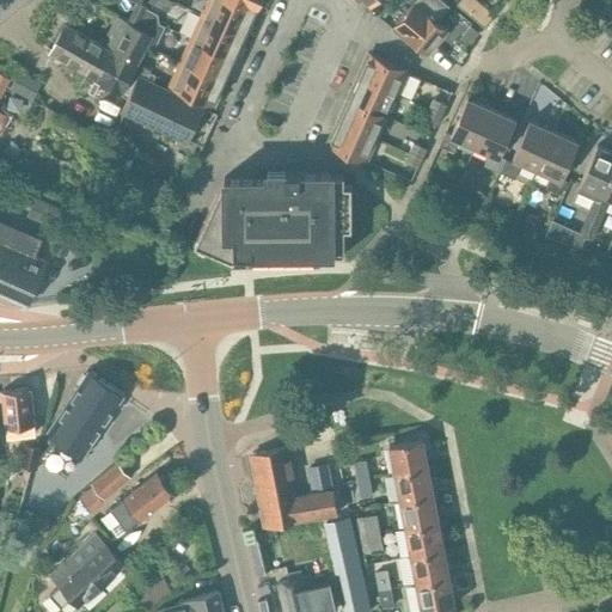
[(251,20),(256,10),(234,0),(208,0),(202,13),(248,35),(254,22),(251,20)]
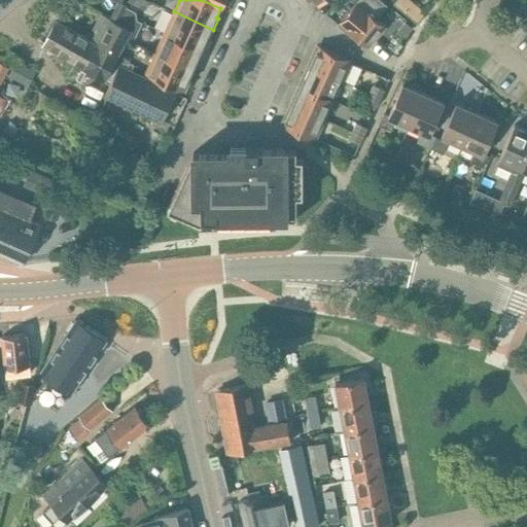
[(369,46),(385,26),(376,19),(386,5),(380,0),(357,0),(340,23),(346,28),(344,30),(357,41),(359,39),(369,46)]
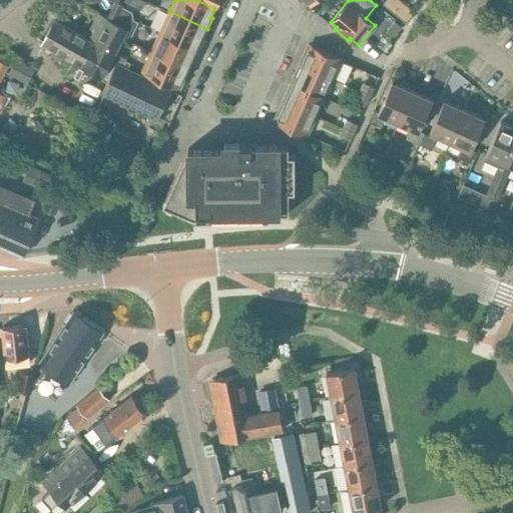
[(383,2),(383,3),(406,22),(414,12),(399,0),(384,0),(384,1),(383,2)]
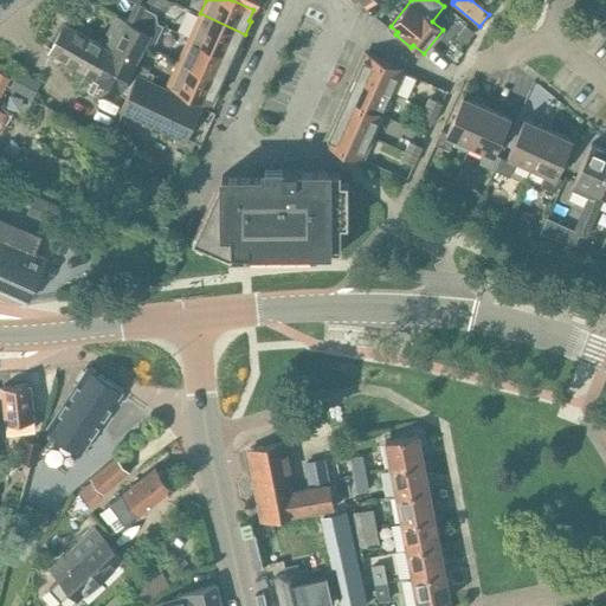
[(244,36),(245,34),(200,13),(189,37),(234,58),(240,44),(238,43),(242,34),(244,36)]
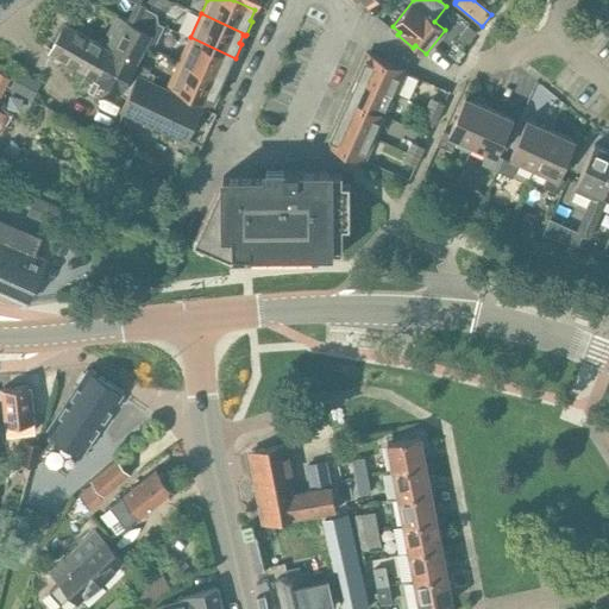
[(140,19),(136,30),(151,37),(155,26),(140,19)]
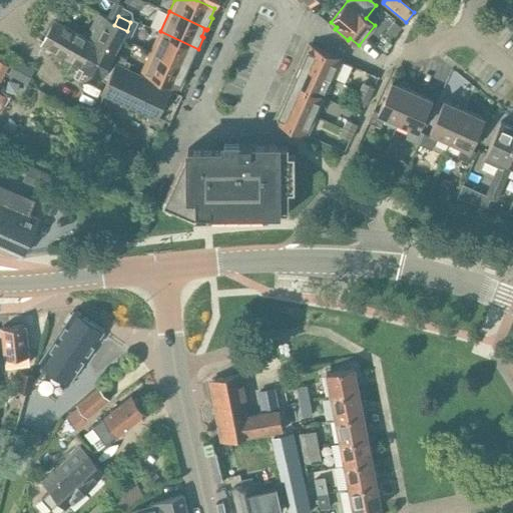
[(126,31),(114,25),(108,21),(94,43),(54,22),(42,45),(83,67),(101,77),(126,31)]
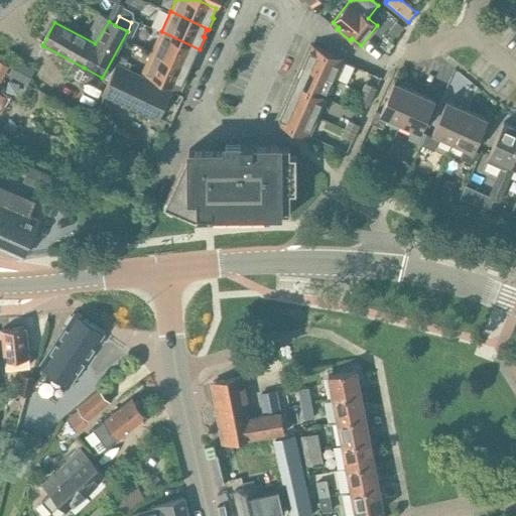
[(398,34),(404,27),(396,21),(390,29),(398,34)]
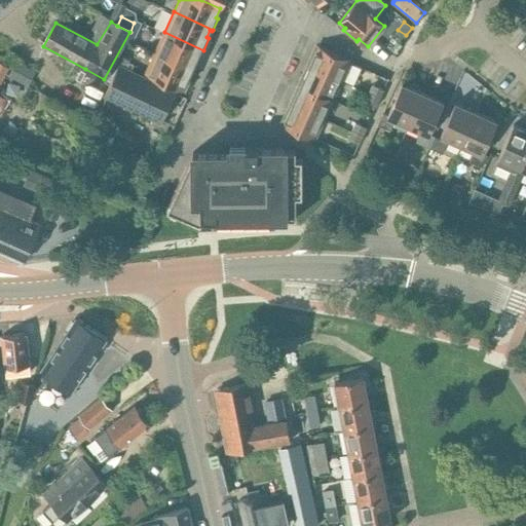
[(203,51),(203,50),(164,32),(155,52),(194,71),(199,59),(197,58),(200,50),(203,51)]
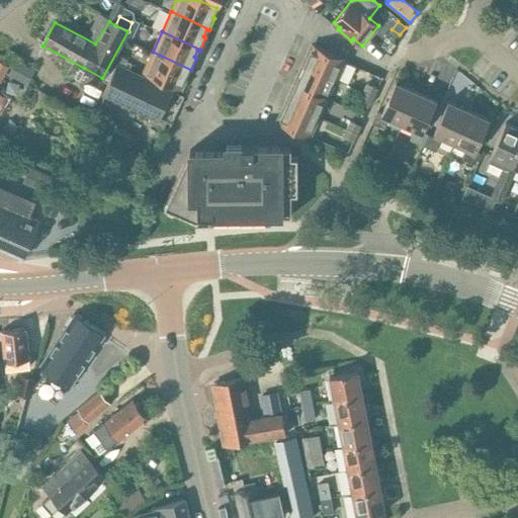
[(301,65),(335,79),(344,60),(314,46),(310,55),(307,54),(301,65)]
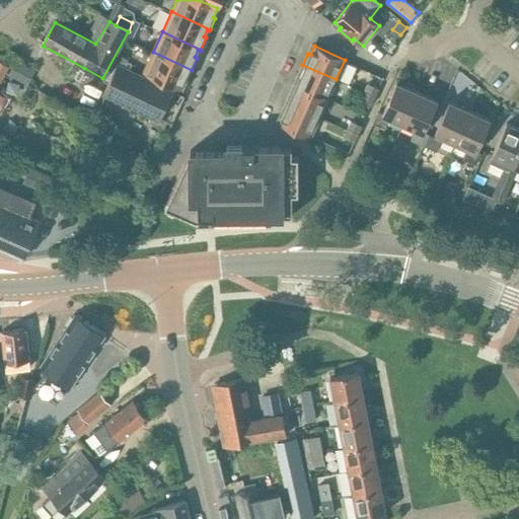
[(192,70),(153,52),(143,73),(182,90),(188,78),(186,77),(189,69),(192,70)]
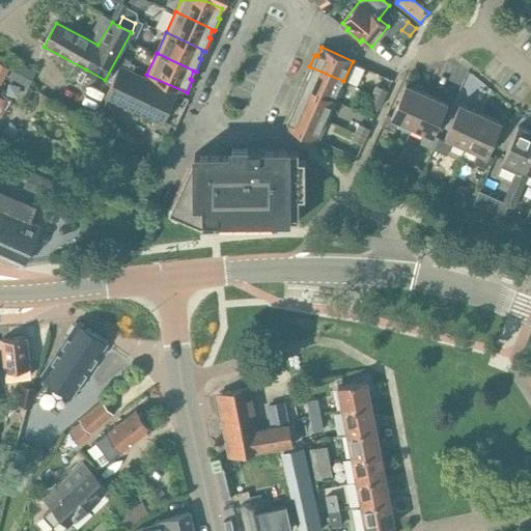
[(119,56),(115,63),(127,71),(131,62),(119,56)]
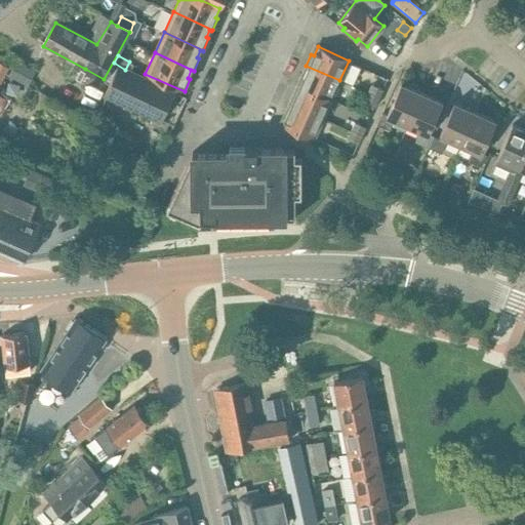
[(0,113),(2,114),(11,98),(1,92),(0,92),(0,83),(9,68),(0,62),(0,113)]
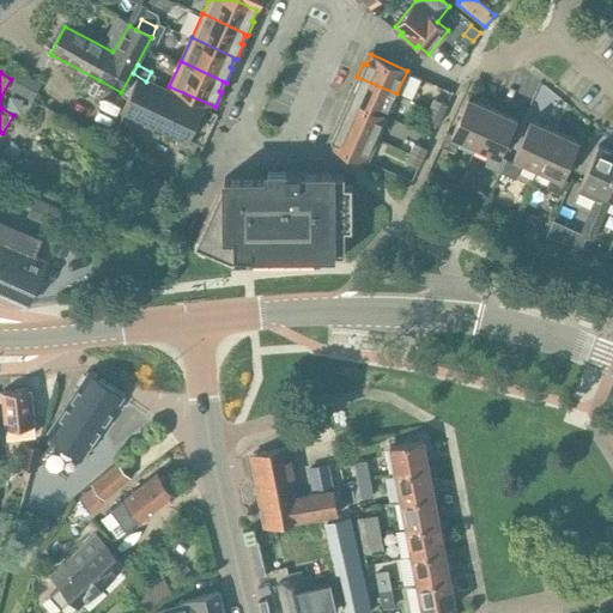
[(34,99),(42,83),(18,72),(10,89),(34,99)]
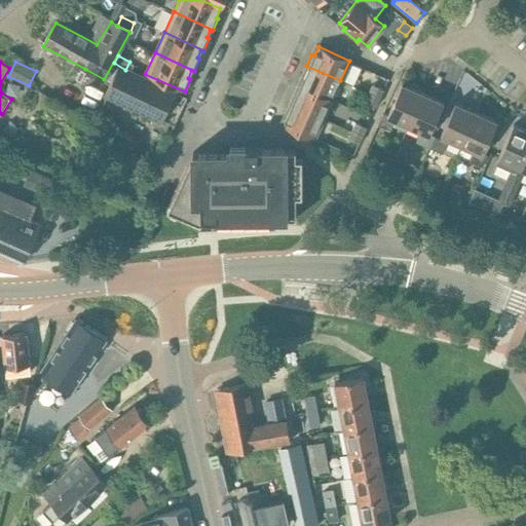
[(332,100),(340,80),(306,66),(302,76),(303,77),(300,85),(332,100)]
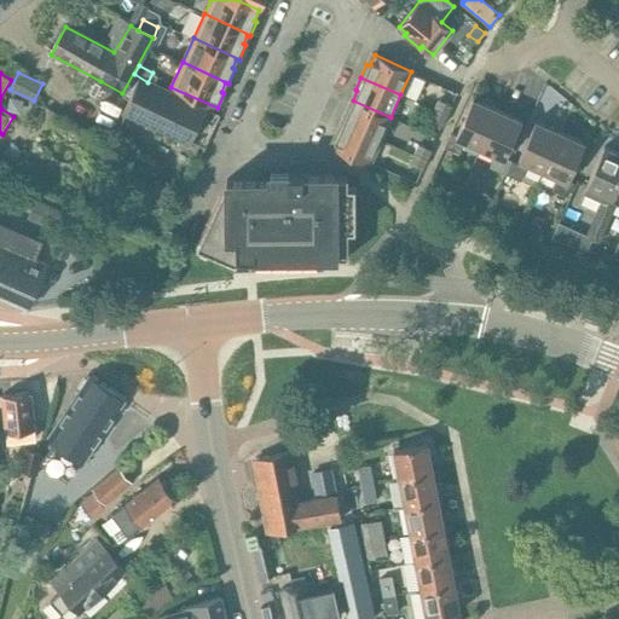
[(189,145),(206,109),(139,80),(123,116),(189,145)]
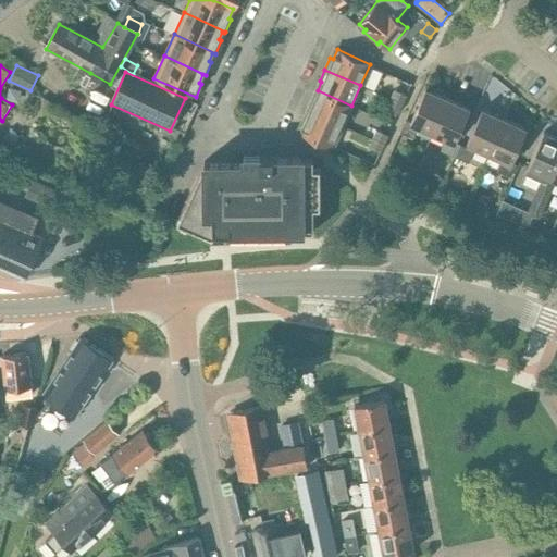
[(432,134),(447,99),(425,89),(410,122),(406,120),(399,132),(413,138),(418,128),(432,134)]
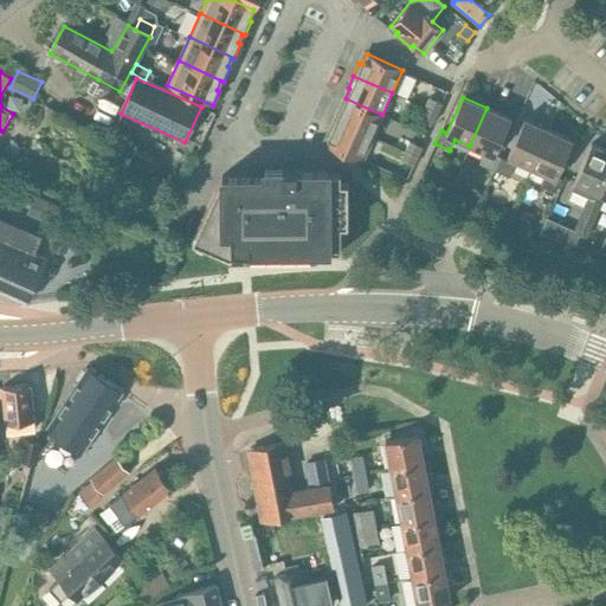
[(372,136),(382,115),(346,98),(341,108),(339,107),(334,118),(372,136)]
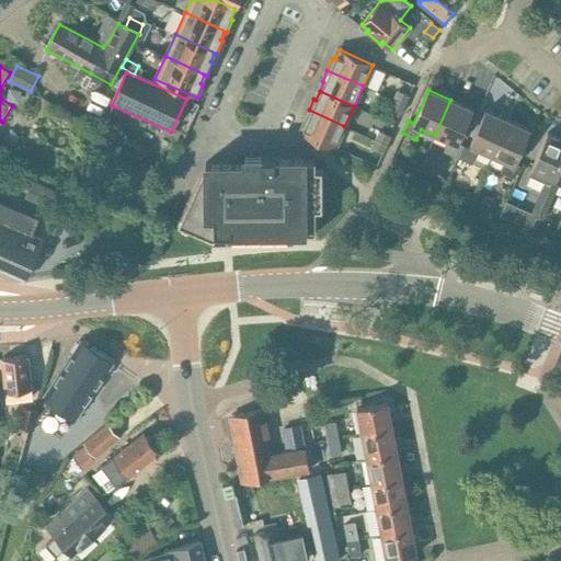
[(404,104),(409,95),(397,91),(393,100),(404,104)]
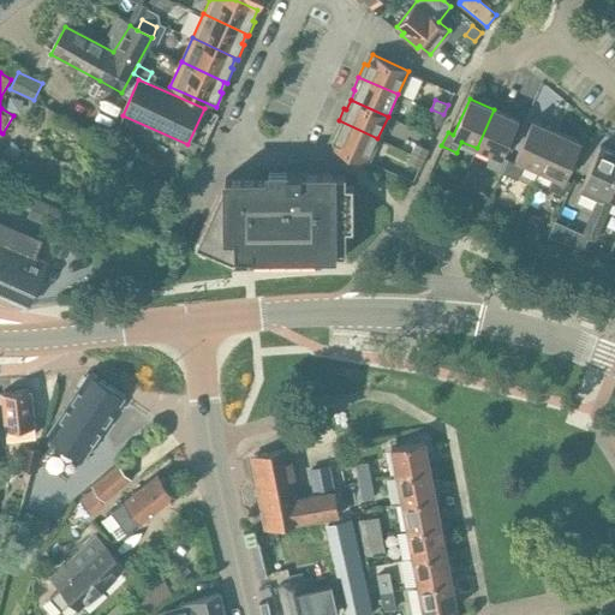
[(439,124),(443,114),(431,109),(427,119),(439,124)]
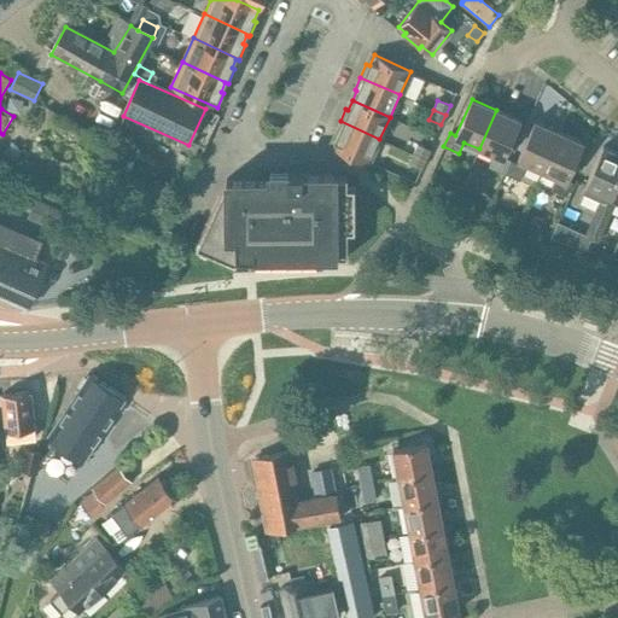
[(505,174),(511,159),(505,157),(522,121),(496,110),(479,149),(494,156),(489,167),(505,174)]
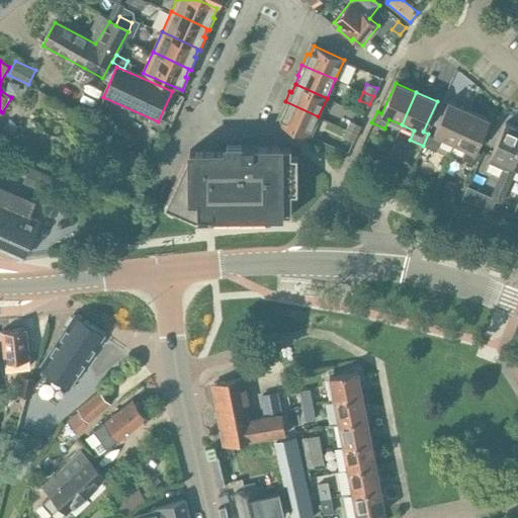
[(310,137),(318,116),(285,101),(280,112),(282,113),(278,122),(290,127),(310,137)]
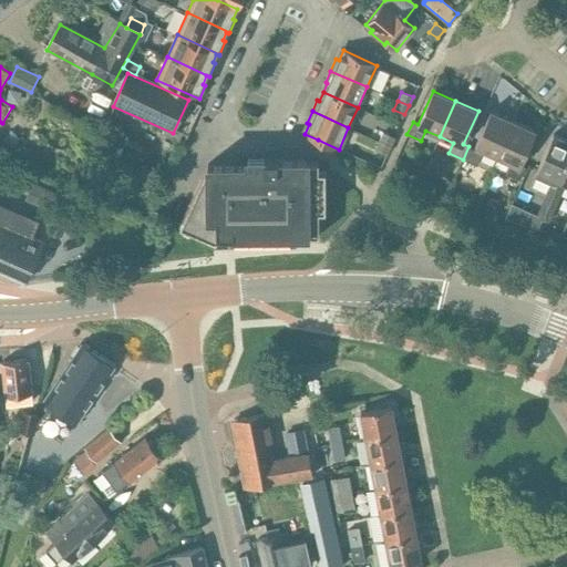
[(497,157),(513,121),(491,111),(474,148),(468,146),(463,160),(477,166),(484,152),(497,157)]
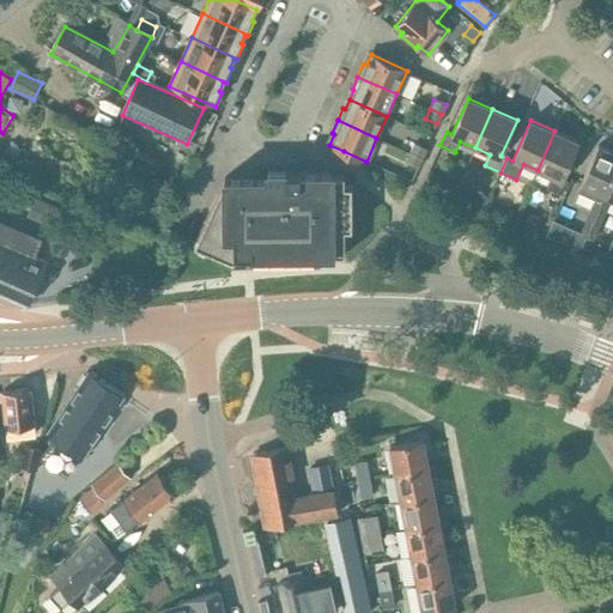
[(554,131),(538,170),(552,177),(547,188),(562,195),(568,181),(563,178),(580,143),(554,131)]
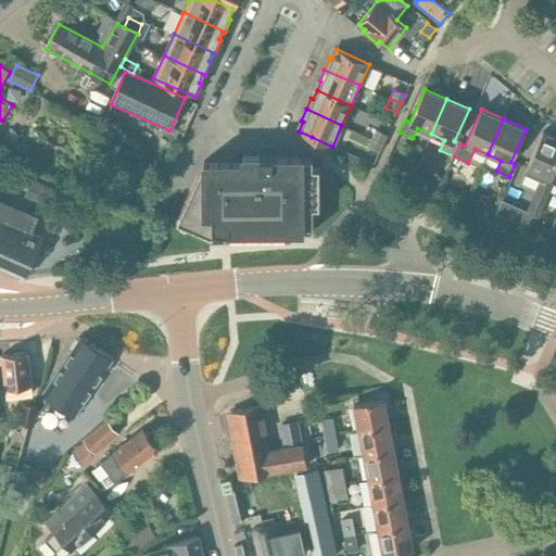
[(382,143),(387,135),(376,130),(371,139),(382,143)]
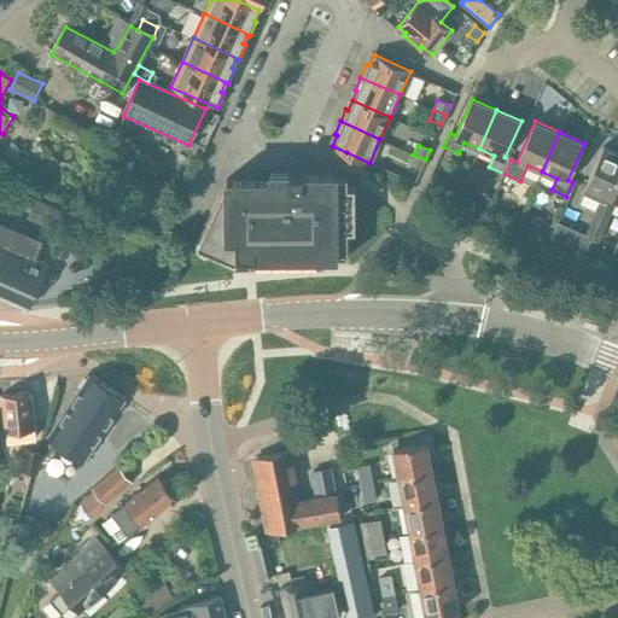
[(607,205),(617,179),(617,153),(604,147),(586,187),(604,196),(593,220),(606,226),(613,208),(607,205)]
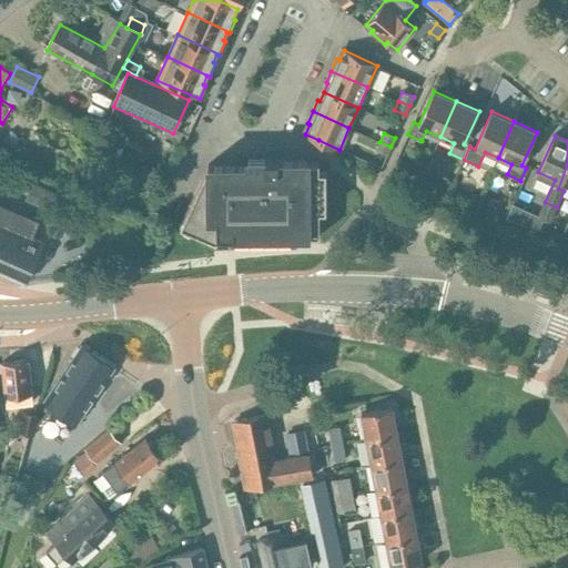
[(128,139),(125,145),(142,153),(144,148),(128,139)]
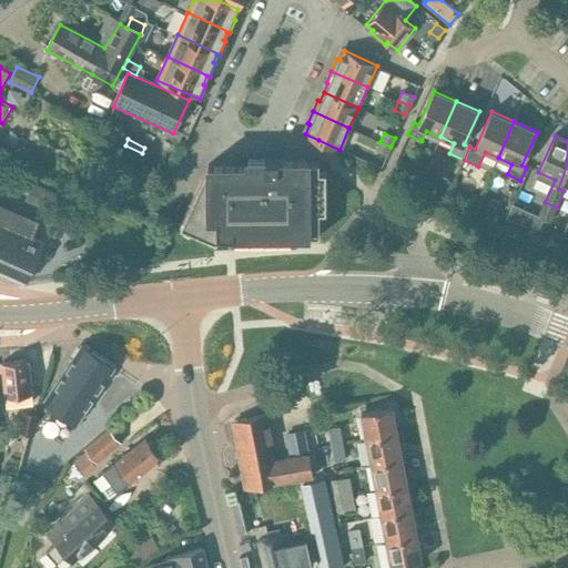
[(387,155),(391,146),(379,142),(375,151),(387,155)]
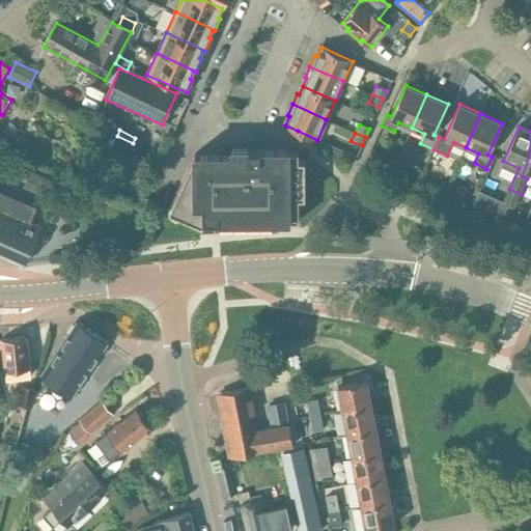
[(249,147),(249,144),(235,144),(223,144),(223,154),(194,154),(173,200),(169,208),(168,211),(177,215),(201,226),(204,227),(277,227),(277,221),(299,221),(299,197),(305,197),(305,159),(298,159),(298,149),(260,149),(260,147),(249,147)]
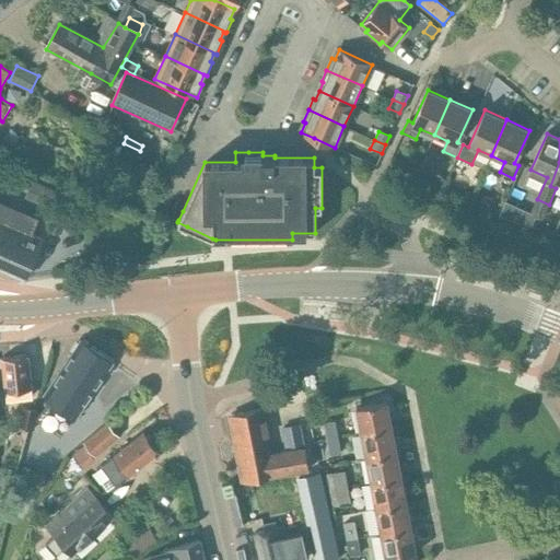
[(559,183),(559,162),(550,186),(556,188),(558,183),(559,183)]
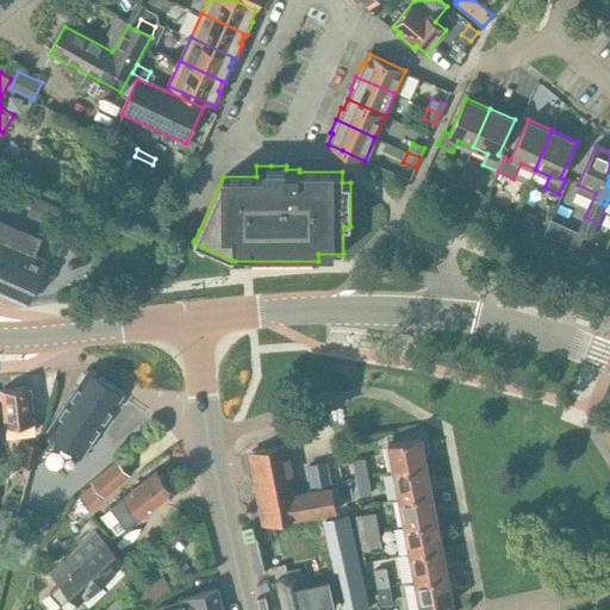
[(446,179),(441,190),(449,194),(454,184),(446,179)]
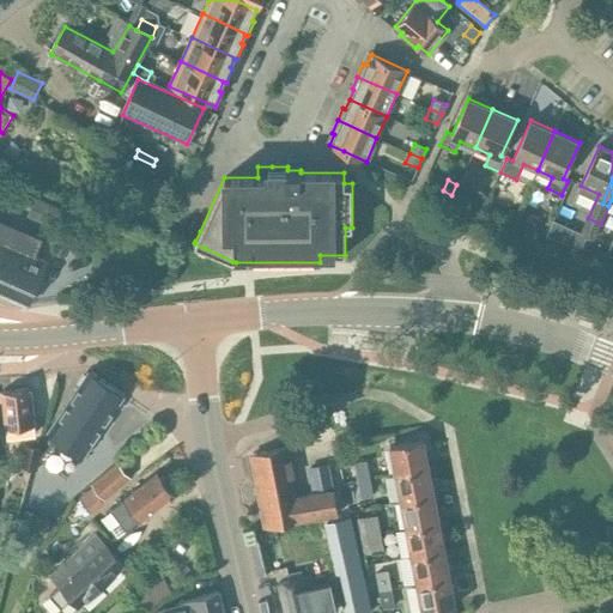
[(477,193),(471,206),(483,211),(489,198),(477,193)]
